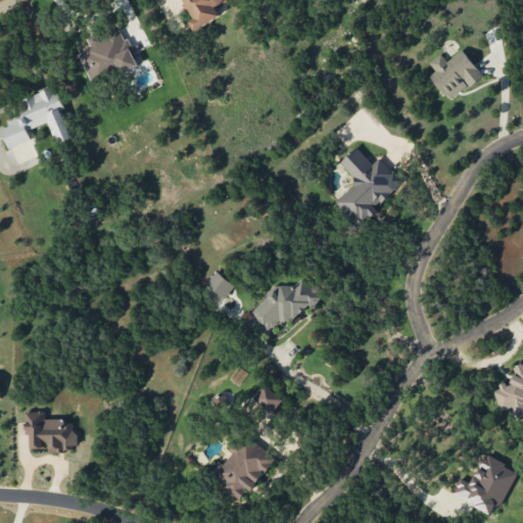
[(229,0),(183,0),(185,3),(183,6),(193,16),(193,17),(190,21),(194,30),(221,17),(217,8),(220,4),(229,0)]
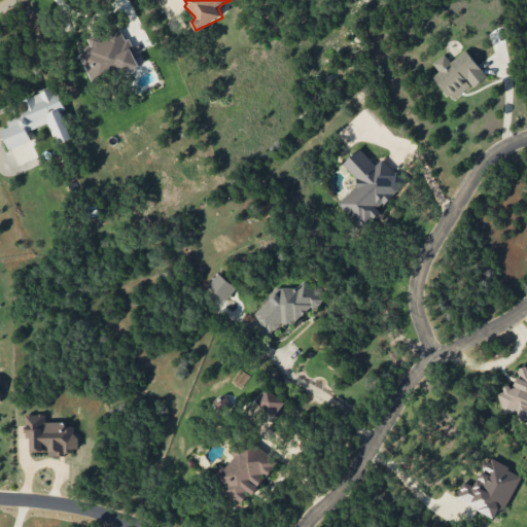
[(137,64),(123,28),(99,37),(98,34),(89,37),(92,46),(78,51),(91,82),(137,64)]
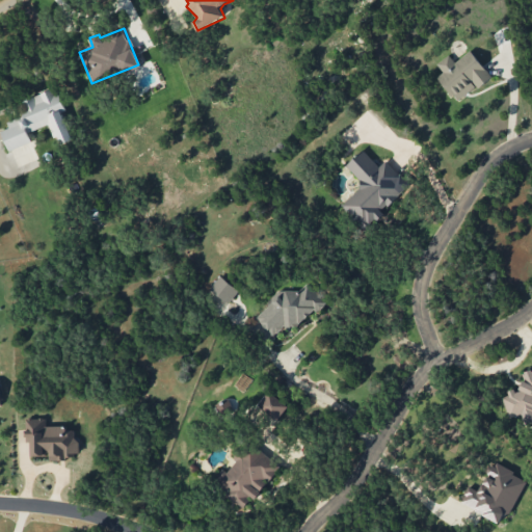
[(455,62),(449,54),(436,64),(444,72),(437,77),(458,103),(491,76),(471,50),(455,62)]
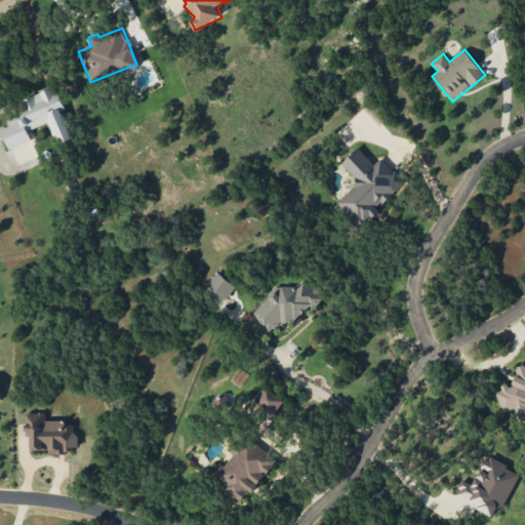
[(8,149),(32,139),(28,130),(49,122),(57,144),(72,138),(62,110),(63,110),(54,87),(21,99),(26,113),(6,120),(9,126),(1,129),(8,149)]
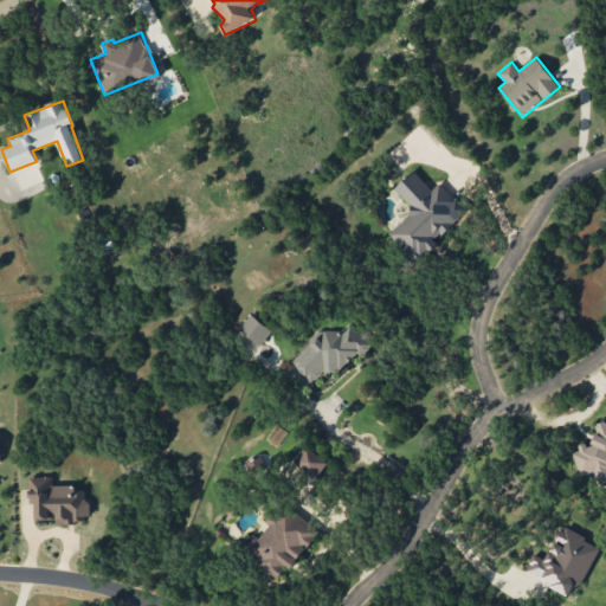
[(394,188),(414,210),(389,233),(416,260),(463,217),(453,206),(457,201),(439,182),(432,189),(414,171),(394,188)]
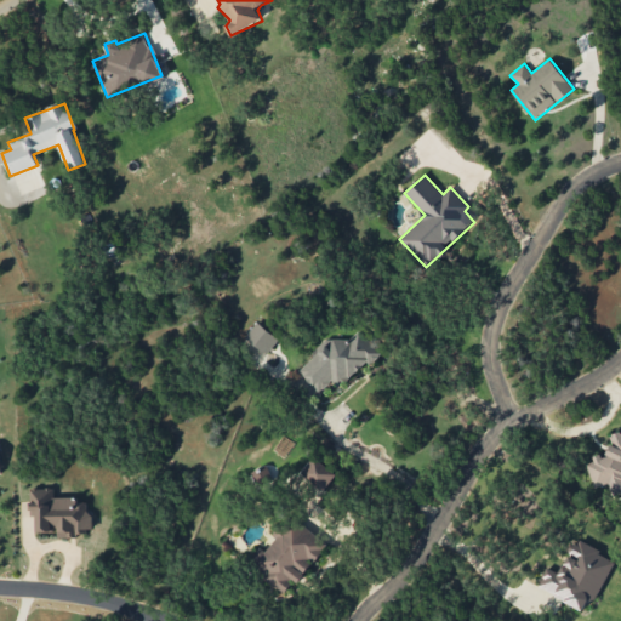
[(267,354),(279,339),(257,322),(245,336),(267,354)]
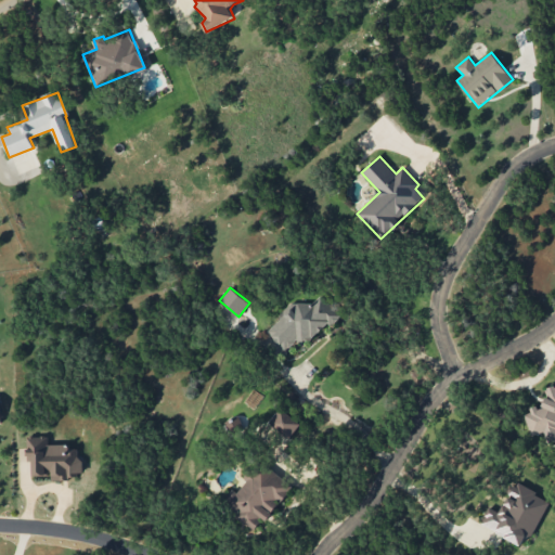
[(340,315),(321,295),(309,307),(299,297),(266,331),(285,351),(296,340),(302,347),(328,322),(332,324),(340,315)]
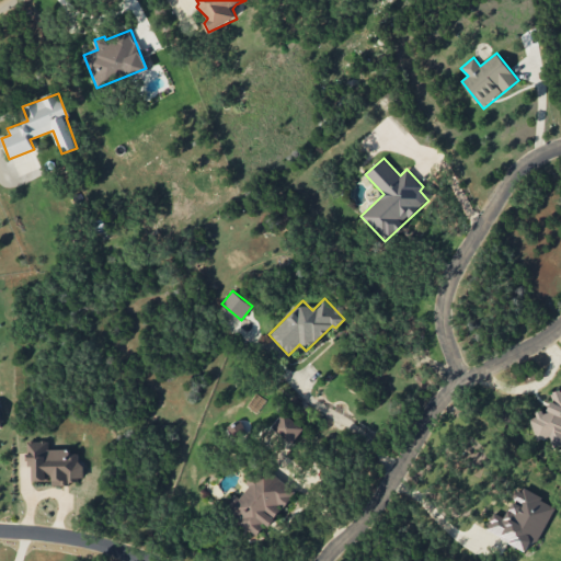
[(560,389),(551,392),(552,398),(547,413),(538,410),(536,416),(530,419),(536,441),(550,436),(553,448),(560,445),(560,389)]
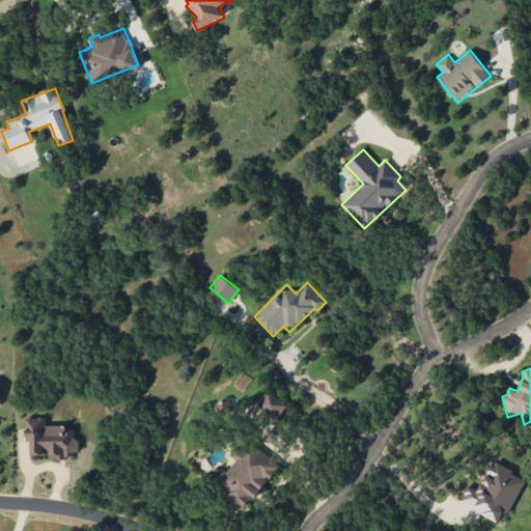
[(256,404),(276,419),(287,406),(268,390),(256,404)]
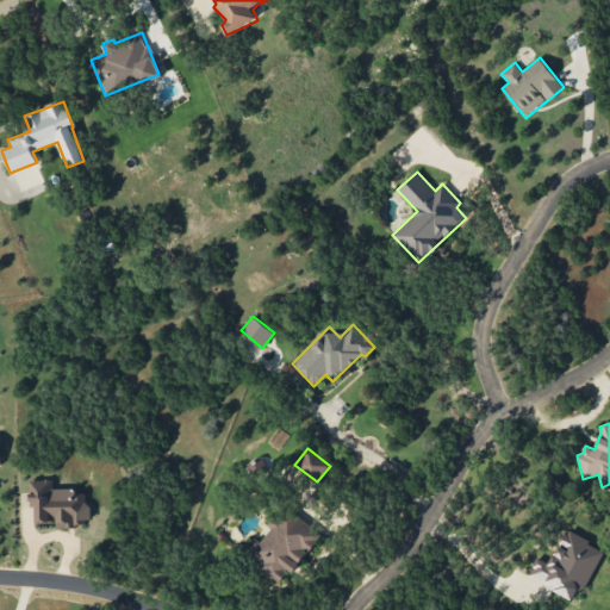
[(29,480),(30,508),(37,508),(37,522),(56,521),(57,526),(89,524),(88,495),(76,496),(76,487),(53,489),(53,479),(29,480)]
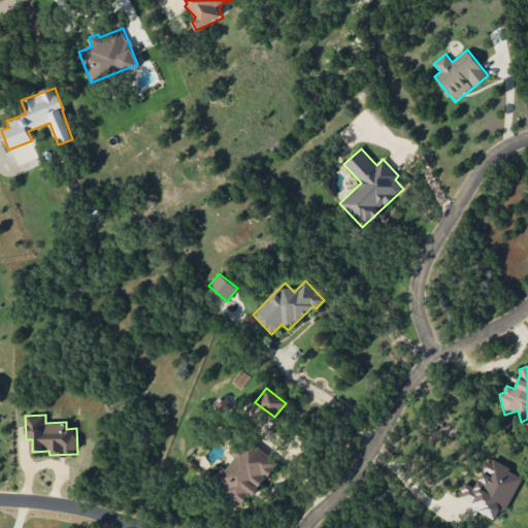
[(243,504),(277,463),(246,437),(232,455),(234,457),(225,468),(222,465),(210,477),(243,504)]
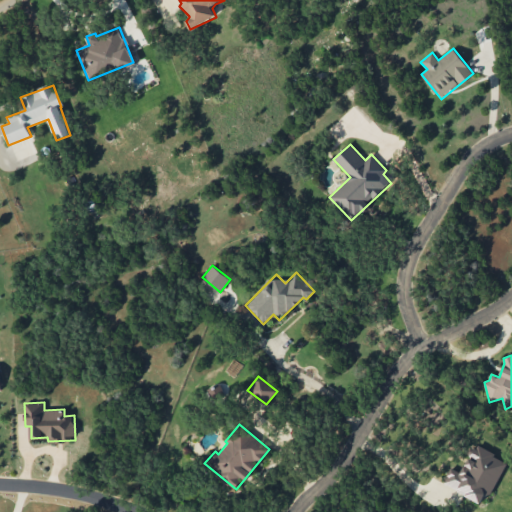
[(443,485),(481,501),(485,494),(491,496),(507,460),(473,445),(461,472),(451,467),(443,485)]
